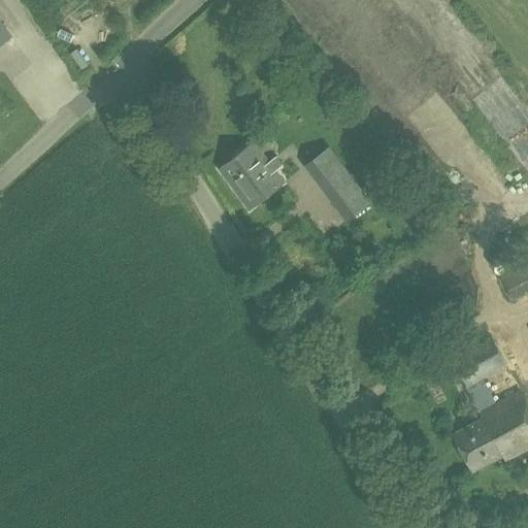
[(0,41),(9,34),(0,23),(0,41)]
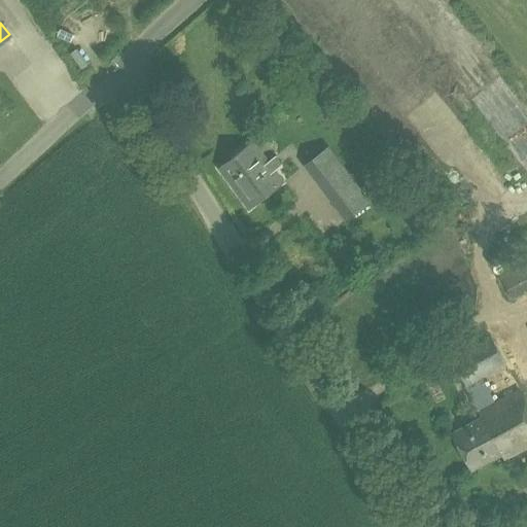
[(218,168),(249,208),(284,180),(275,170),(282,164),(276,155),(269,161),(253,141),(218,168)]
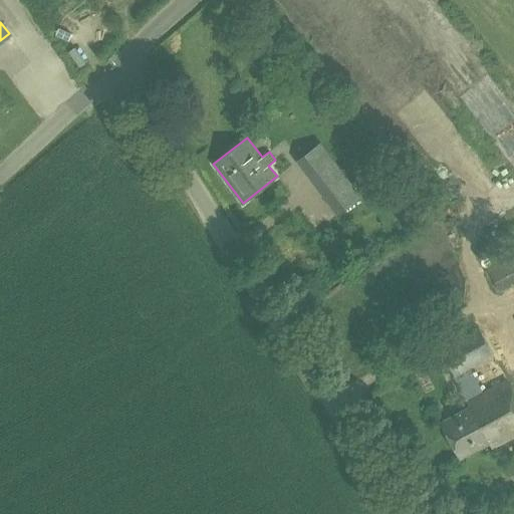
[(305,172),(328,154),(320,143),(297,161),(305,172)]
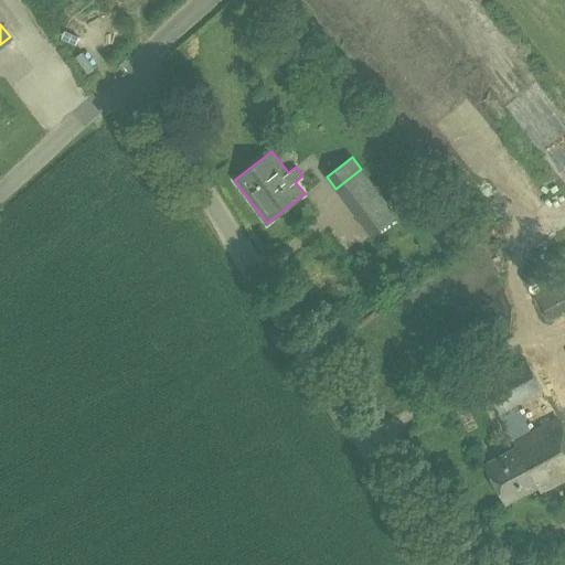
[(380,193),(353,213),(372,236),(397,216),(380,193)]
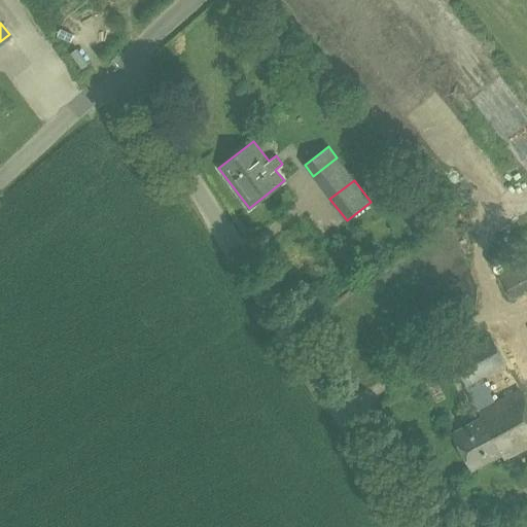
[(526,258),(499,273),(513,300),(526,291),(526,258)]
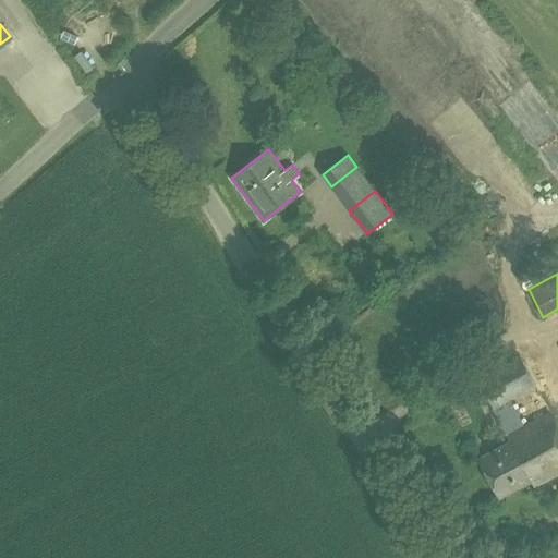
[(478,458),(499,497),(532,481),(534,485),(557,472),(557,425),(552,413),(523,427),(509,399),(536,386),(520,354),(476,376),(510,443),(478,458)]
